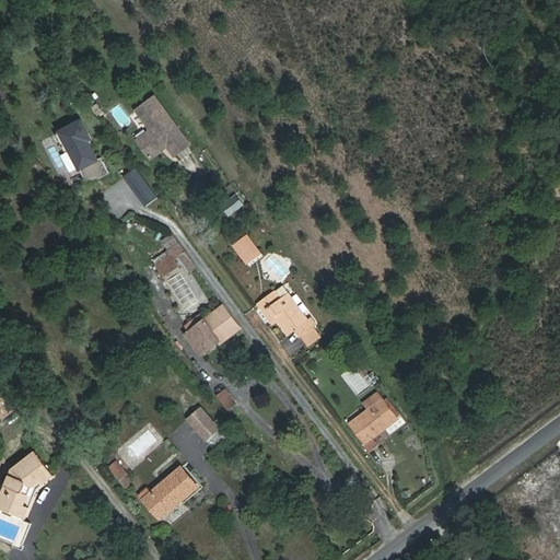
[(178,158),(194,147),(159,100),(141,113),(153,129),(140,140),(154,160),(172,147),(178,158)]
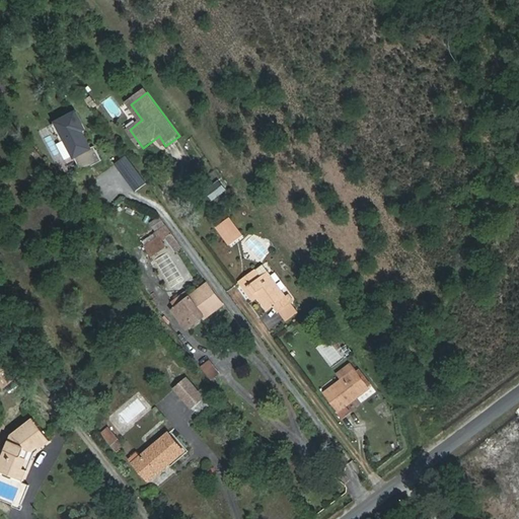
[(87,148),(77,131),(80,129),(73,116),(70,112),(61,118),(63,122),(54,128),(79,171),(98,160),(90,146),(87,148)]
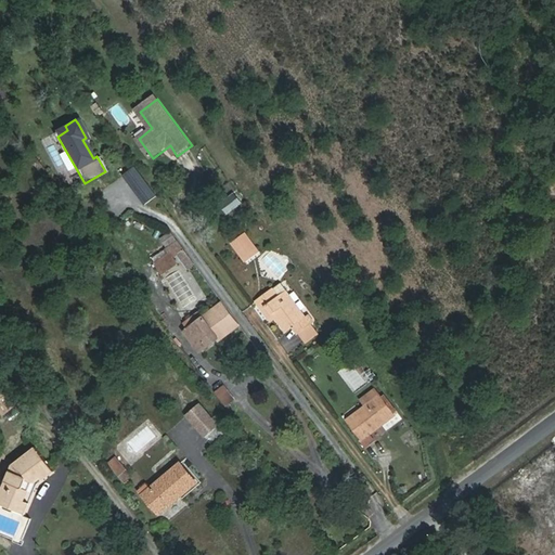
[(57,137),(67,130),(65,126),(55,131),(57,137)]
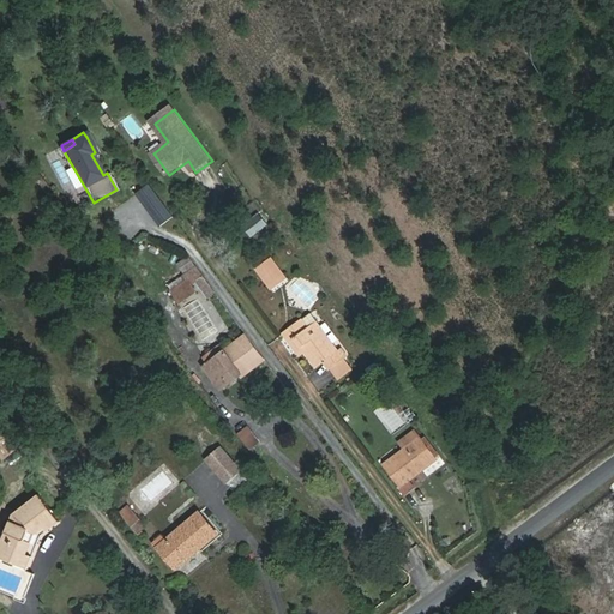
[(137,199),(158,229),(169,221),(148,192),(137,199)]
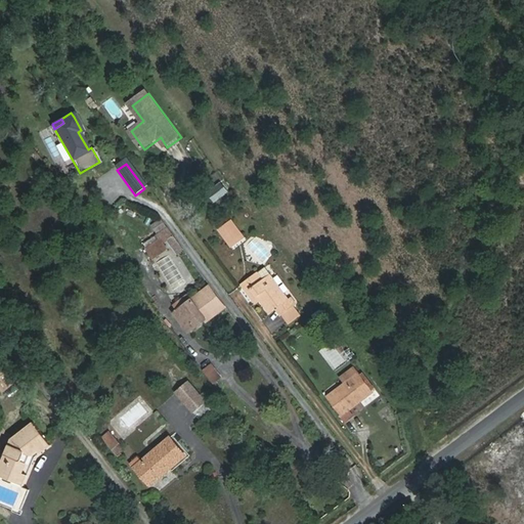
[(207,192),(216,203),(229,190),(221,180),(207,192)]
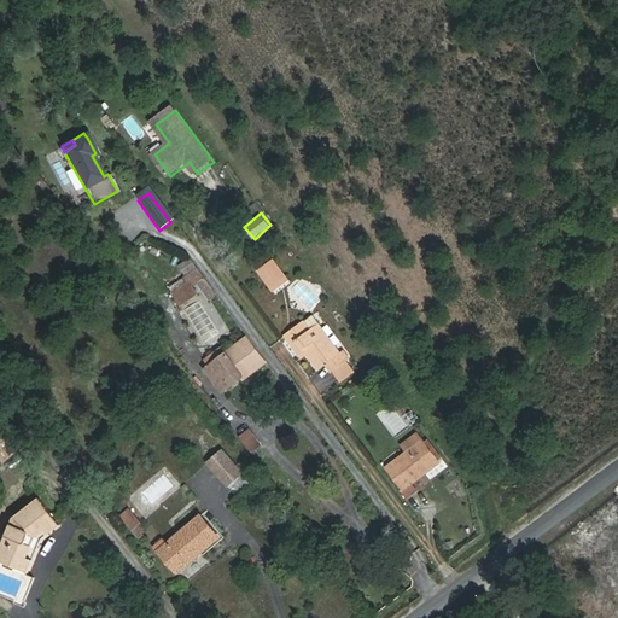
[(274,292),(289,281),(274,262),(260,273),(274,292)]
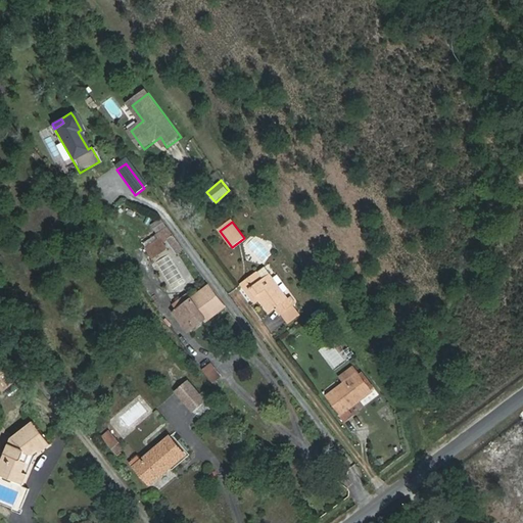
[(152,268),(163,258),(157,250),(146,259),(152,268)]
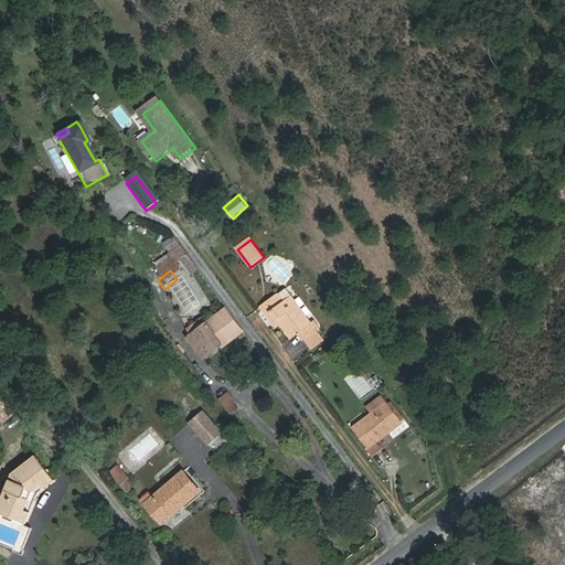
[(298,334),(310,350),(324,339),(313,323),(308,327),(288,299),(280,305),(276,298),(265,306),(290,341),(298,334)]
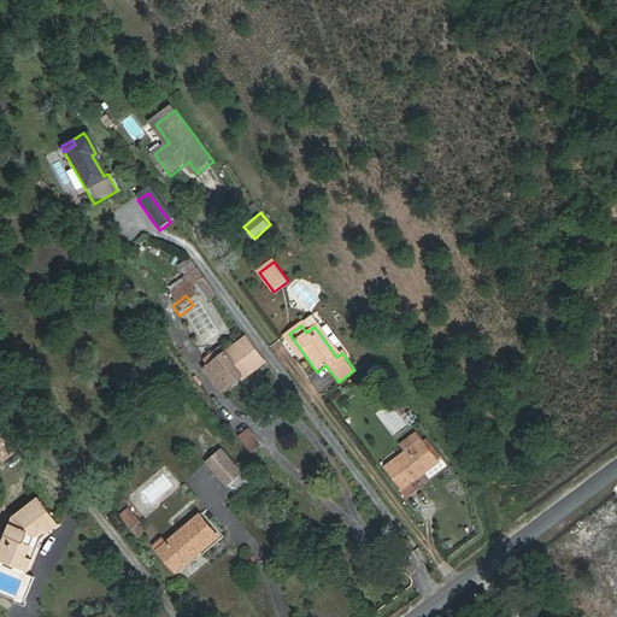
[(245,386),(253,387),(265,378),(245,351),(210,375),(227,399),(245,386)]
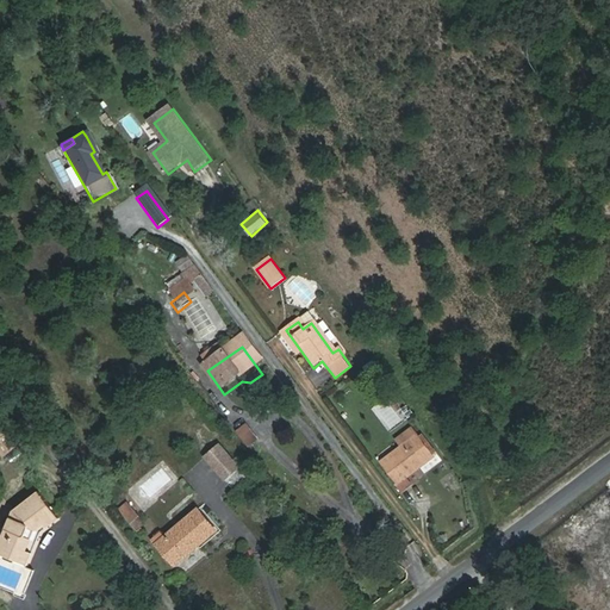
[(372,410),(393,430),(409,414),(388,393),(372,410)]
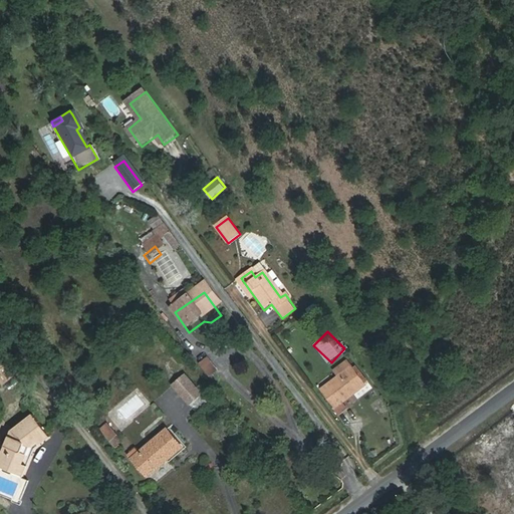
[(0,373),(4,380),(17,370),(9,360),(0,367),(0,373)]
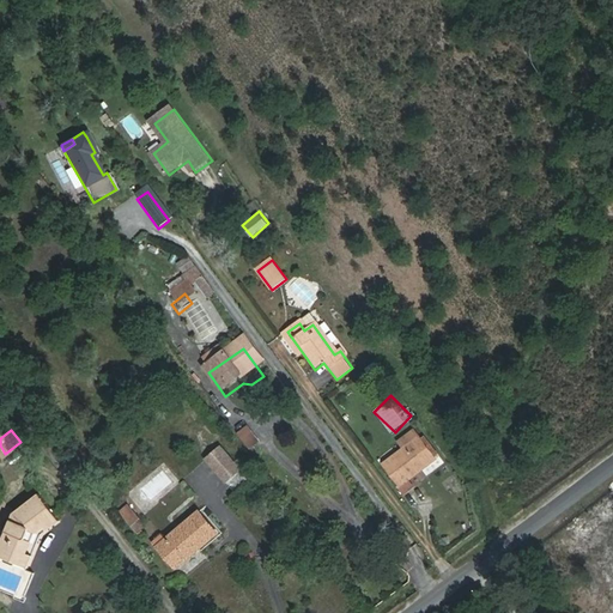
[(266,450),(256,436),(243,445),(254,459),(266,450)]
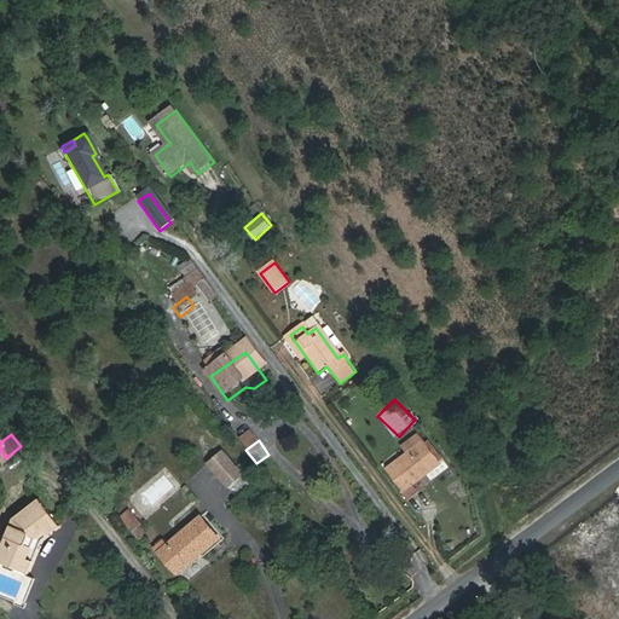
[(232,487),(248,475),(230,451),(214,463),(232,487)]
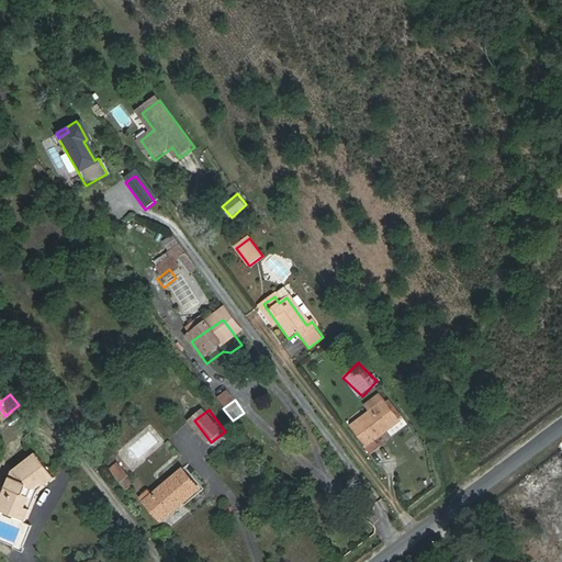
[(353,435),(368,453),(401,429),(386,409),(353,435)]
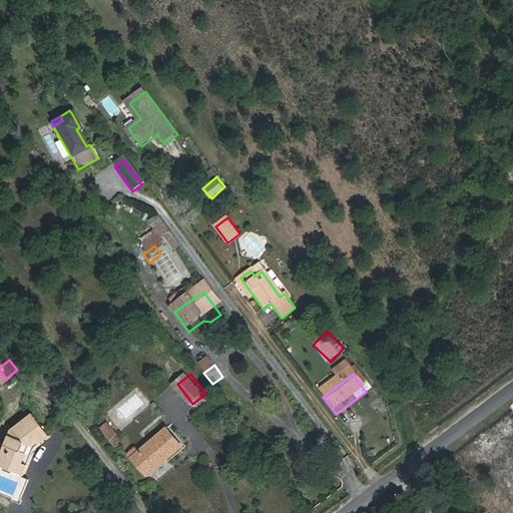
[(55,436),(41,415),(16,432),(1,463),(27,475),(32,466),(28,464),(37,443),(43,439),(45,442),(55,436)]
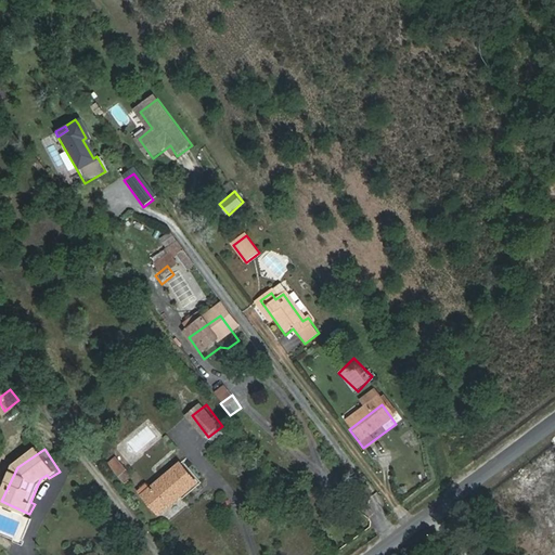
[(132,474),(118,456),(111,463),(125,480),(132,474)]
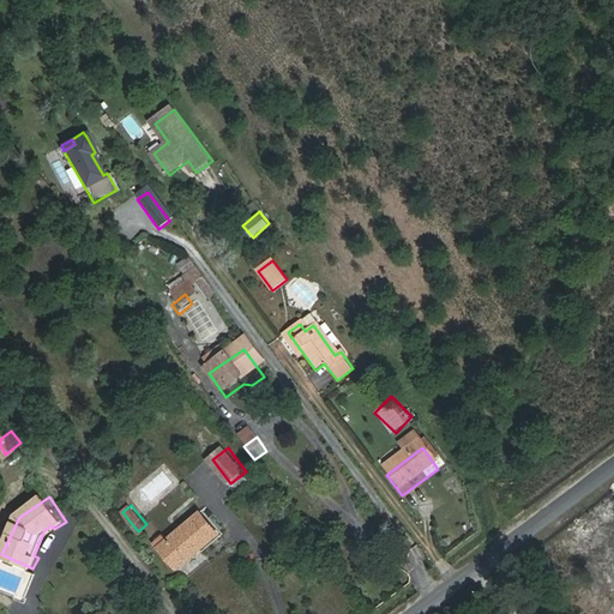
[(180,570),(191,561),(228,533),(206,506),(160,543),(180,570)]
